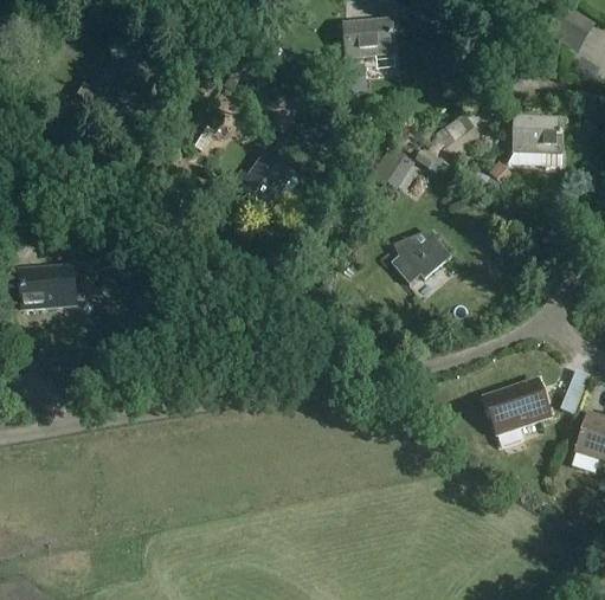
[(346,57),(374,55),(373,50),(392,47),(390,19),(342,24),(346,57)]
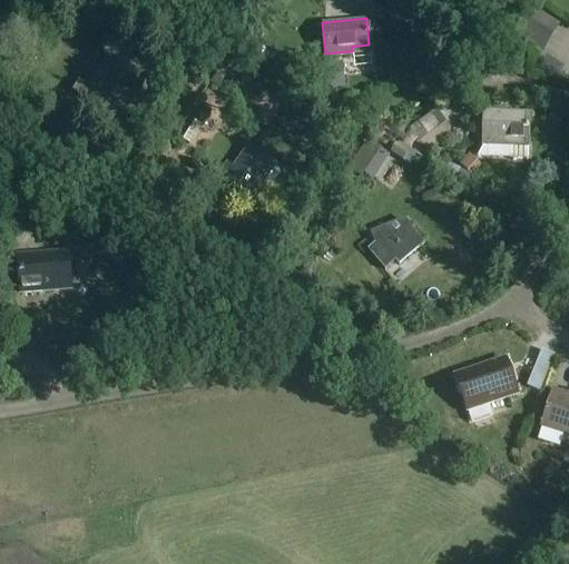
[(545,53),(538,63),(557,75),(562,63),(545,53)]
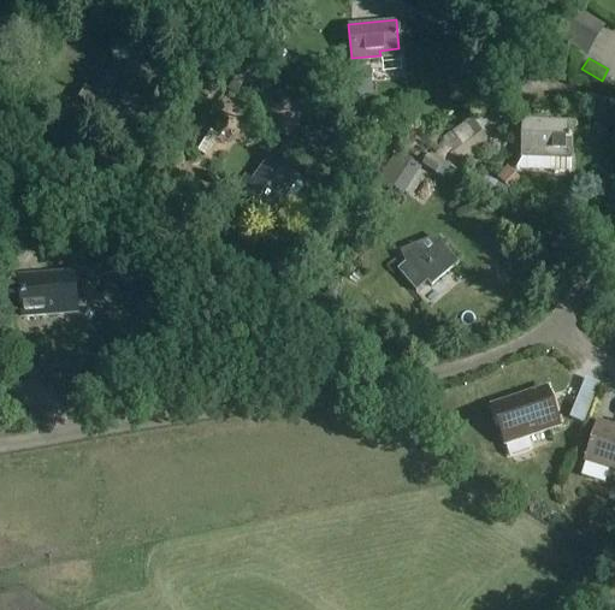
[(116,105),(135,76),(113,60),(93,89),(84,83),(77,94),(99,108),(106,99),(116,105)]
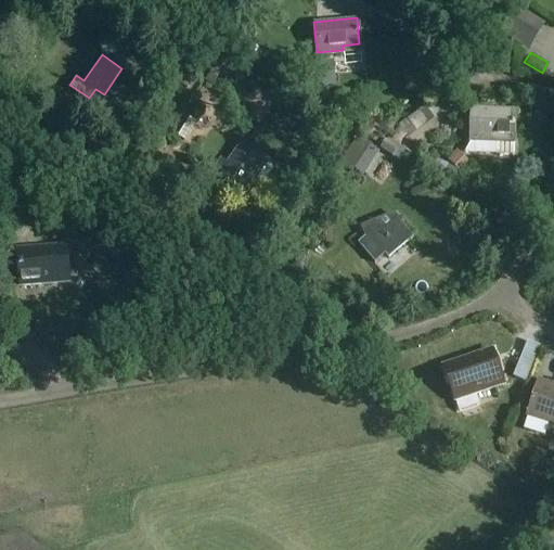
[(308,59),(311,85),(334,82),(332,56),(308,59)]
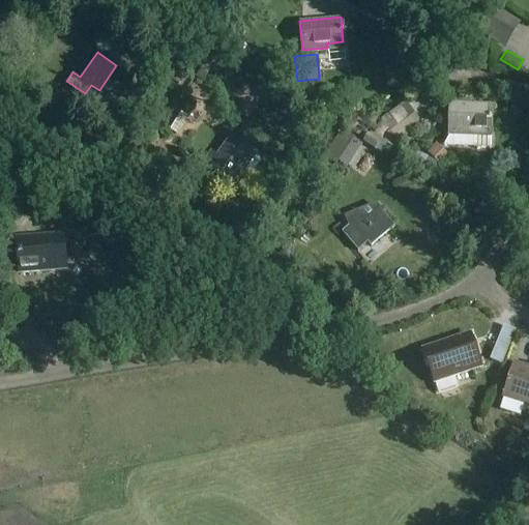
[(394,142),(422,124),(405,98),(378,117),(394,142)]
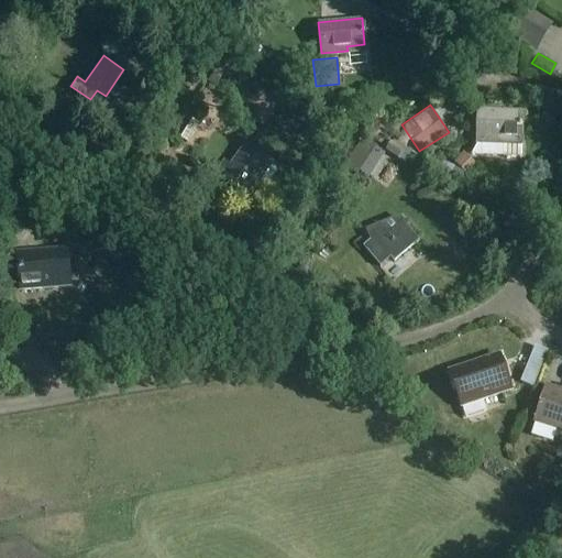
[(520,137),(520,110),(477,108),(476,139),(502,140),(503,135),(520,137)]
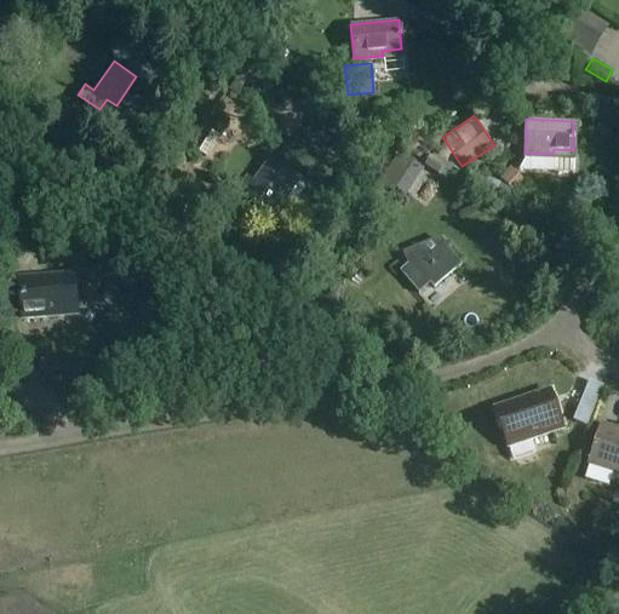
[(301,172),(270,153),(261,166),(253,160),(246,171),(253,176),(250,182),(244,178),(235,191),(271,216),(286,195),(293,200),(303,183),(296,178),(301,172)]
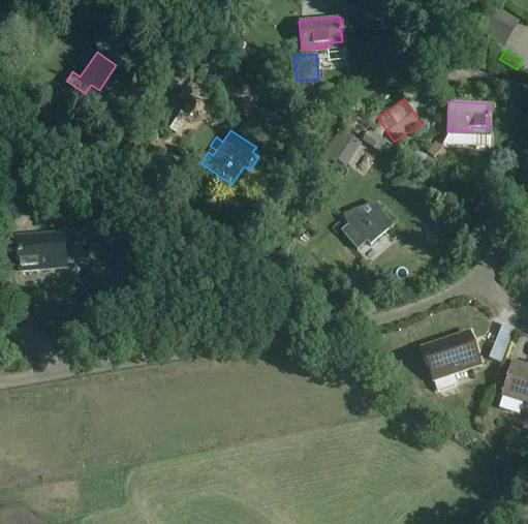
[(435,140),(426,149),(438,161),(447,153),(435,140)]
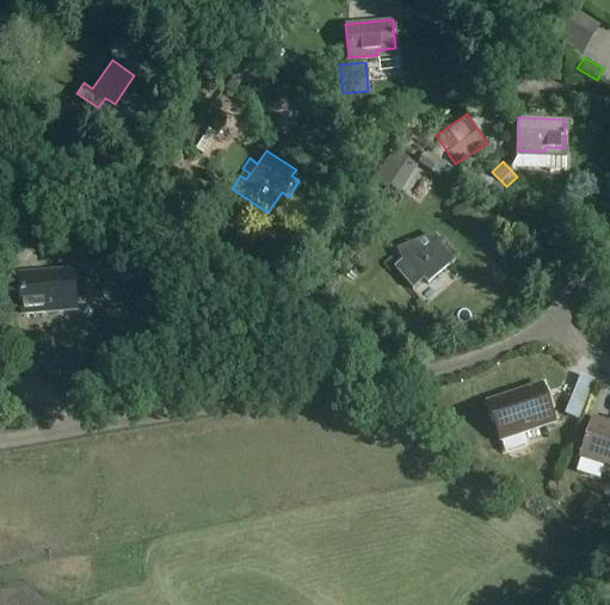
[(426,281),(453,257),(431,230),(395,245),(400,258),(393,264),(411,285),(423,276),(426,281)]
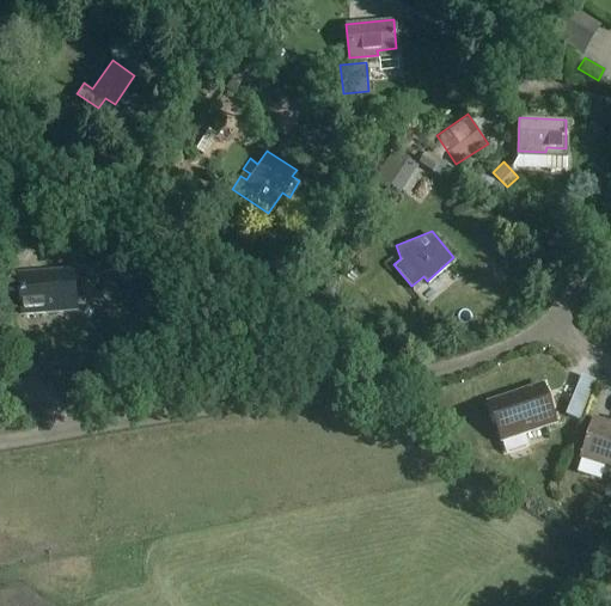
[(22,311),(74,306),(71,269),(19,273),(22,311)]
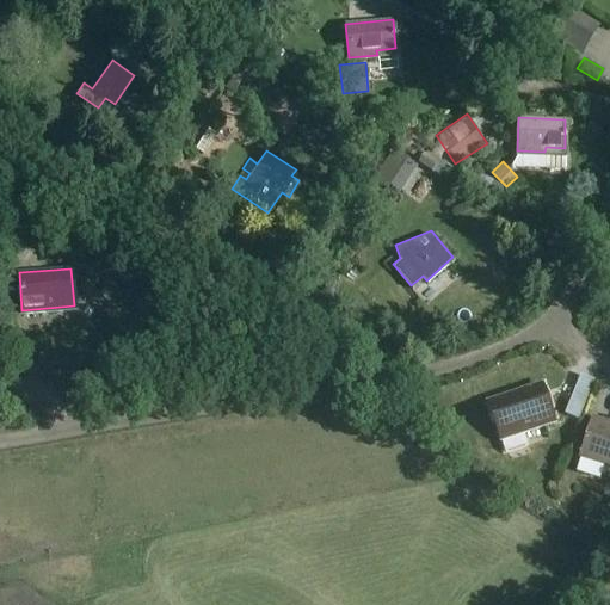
[(541,374),(486,393),(499,433),(555,414),(541,374)]
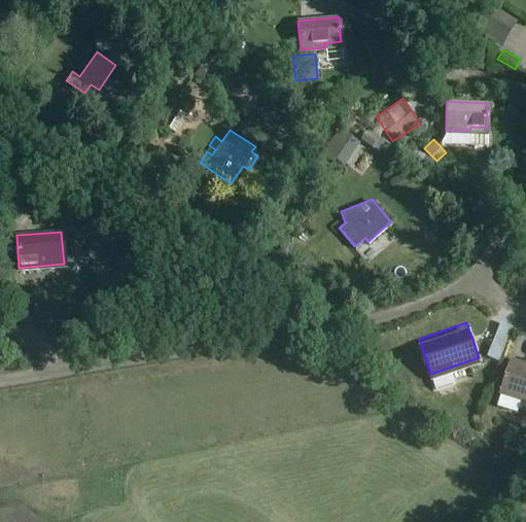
[(525,362),(510,357),(499,391),(525,399),(525,362)]
